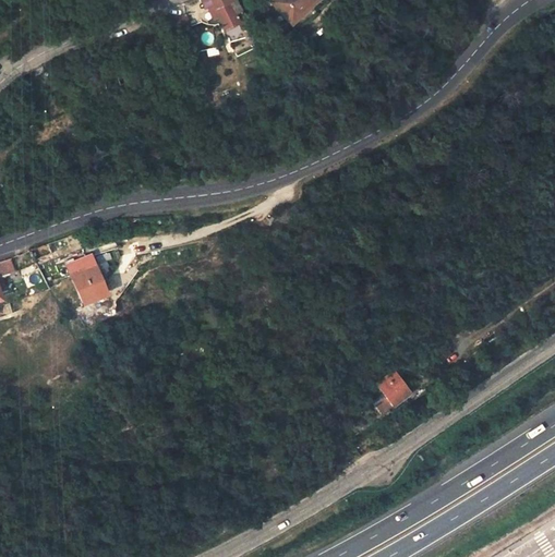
[(252,28),(234,0),(212,0),(217,9),(212,11),(216,20),(221,17),(227,31),(239,25),(242,29),(243,32),(252,28)]
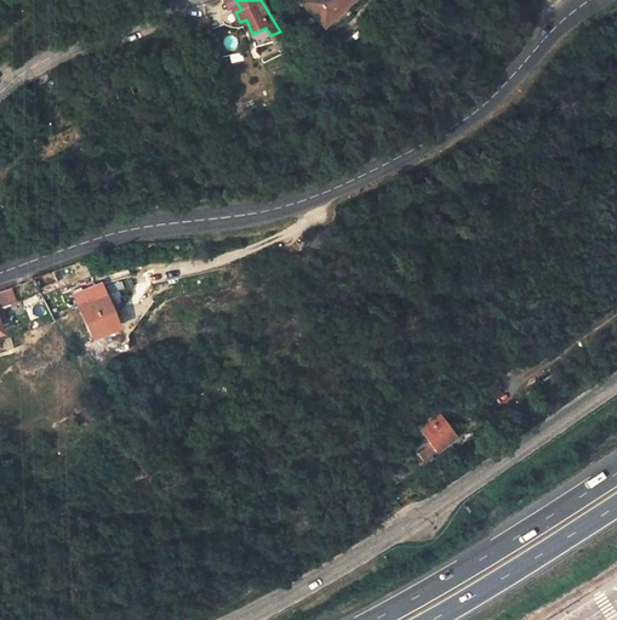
[(314,0),(308,7),(329,28),(355,0),(314,0)]
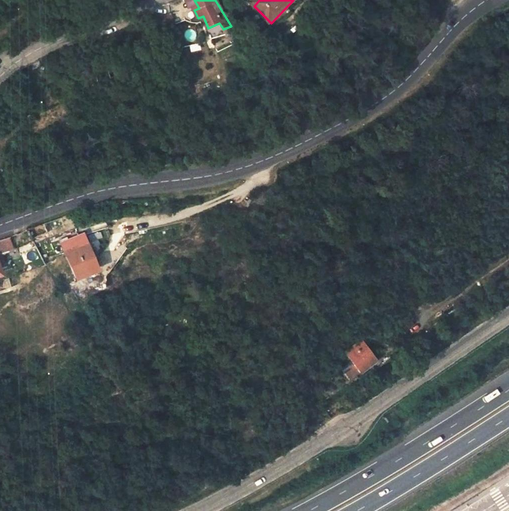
[(155,17),(160,30),(172,26),(168,15),(164,13),(155,17)]
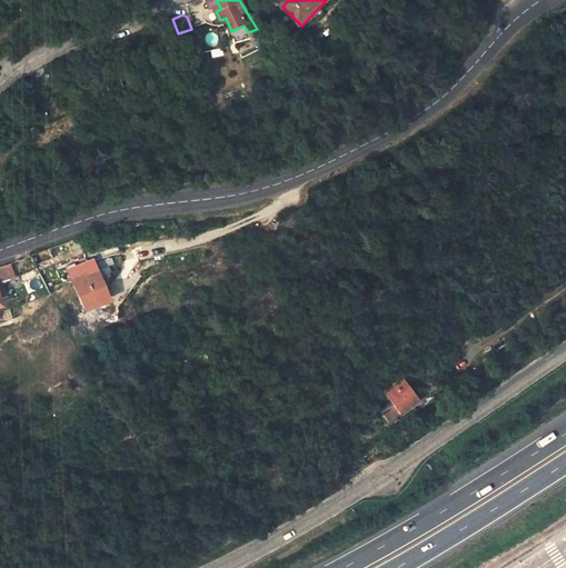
[(31,255),(37,265),(56,257),(50,246),(31,255)]
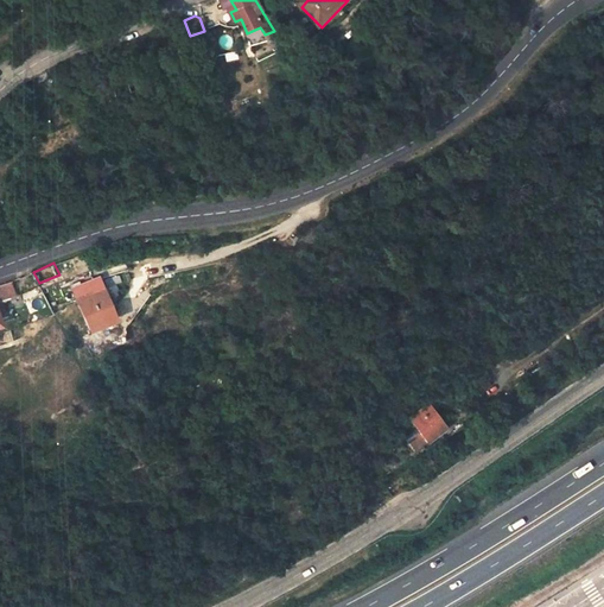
[(74,288),(93,329),(119,317),(100,276),(74,288)]
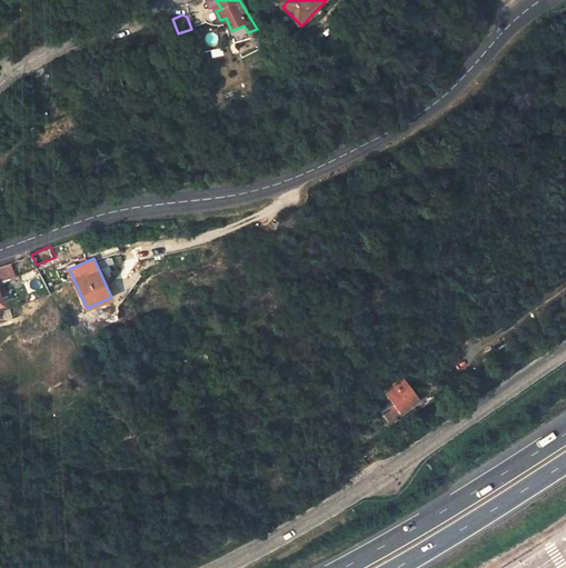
[(10,262),(0,266),(0,302),(3,302),(0,294),(0,284),(16,279),(10,262)]
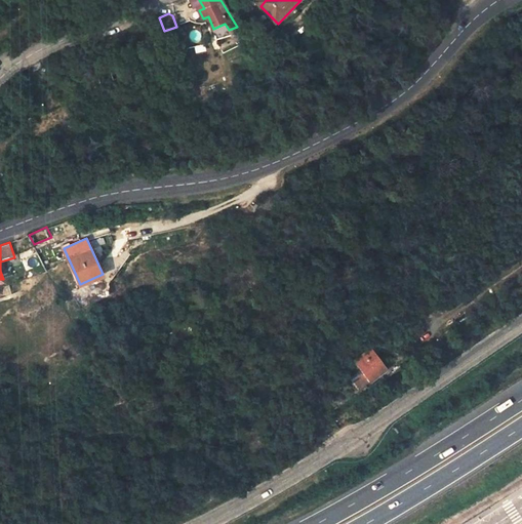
[(353,375),(361,387),(388,368),(374,350),(360,360),(364,367),(353,375)]
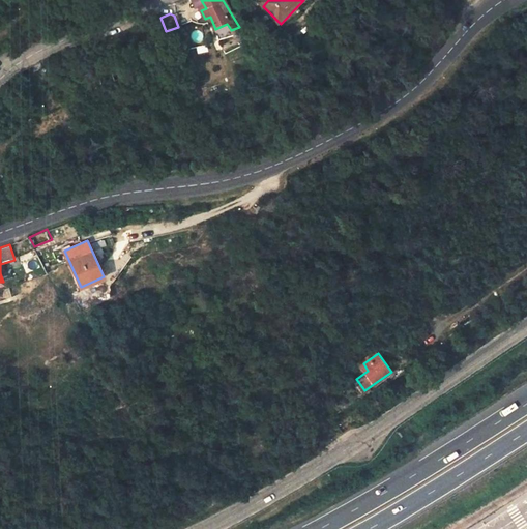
All buildings are outlined.
